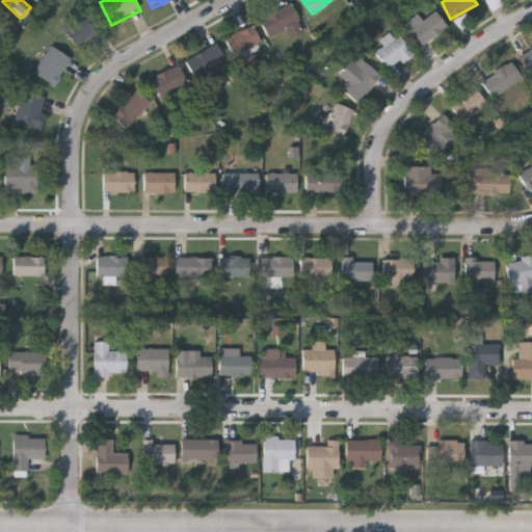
[(269,35),(259,20),(288,2),(303,29),(291,36),(285,27),(269,35)]
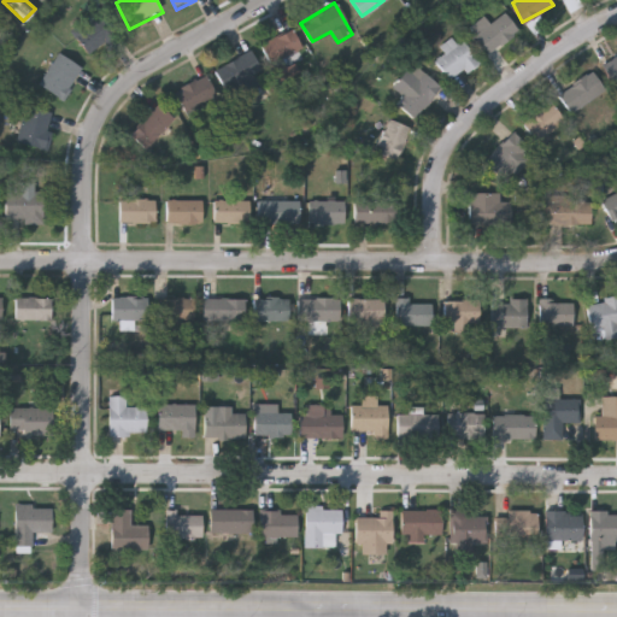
[(71,31),(101,9),(121,34),(90,57),(71,31)]
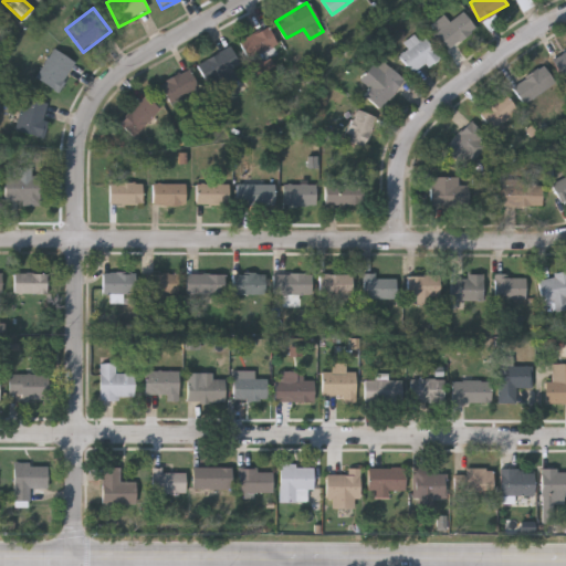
[(444,14),(450,21),(463,11),(475,27),(448,49),(429,25),(444,14)]
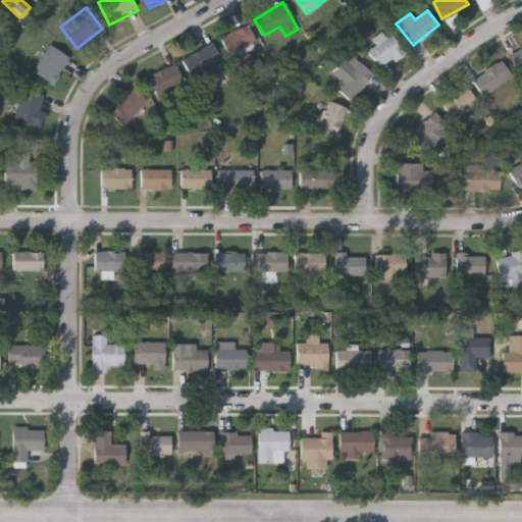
[(222,35),(248,24),(256,44),(247,48),(252,60),(236,67),(222,35)]
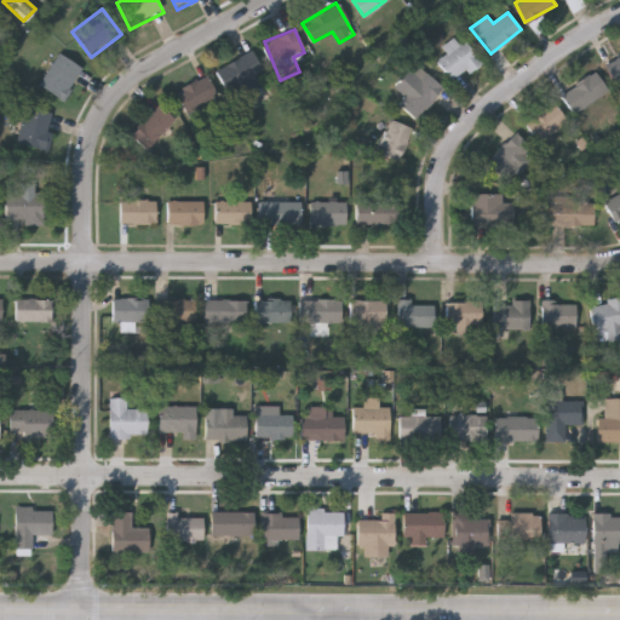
[(445,46),(464,34),(481,63),(451,80),(438,58),(448,52),(445,46)]
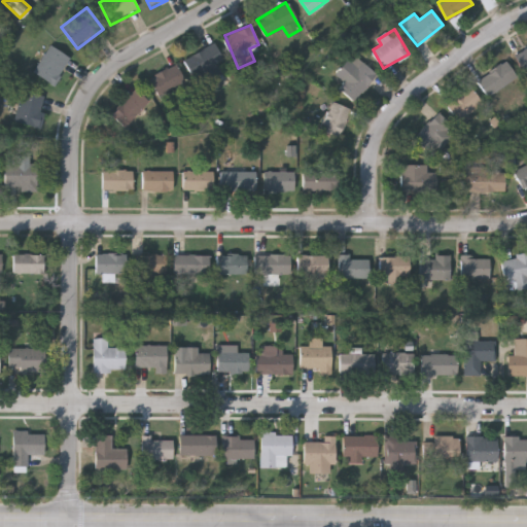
[(184,58),(215,42),(222,59),(214,63),(221,76),(199,88),(184,58)]
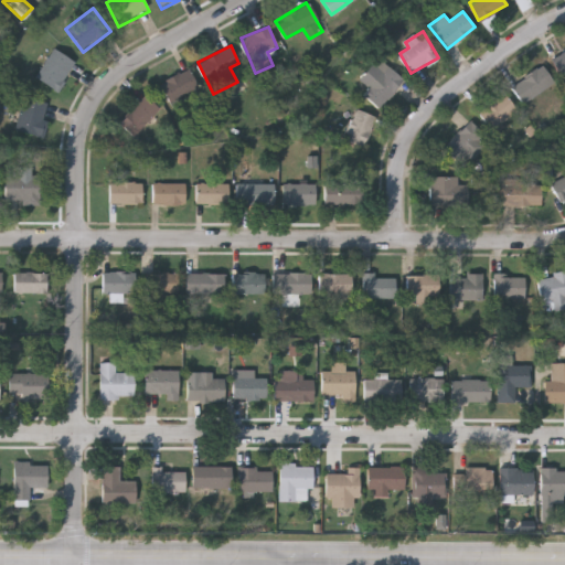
[(34,76),(53,46),(75,62),(56,91),(34,76)]
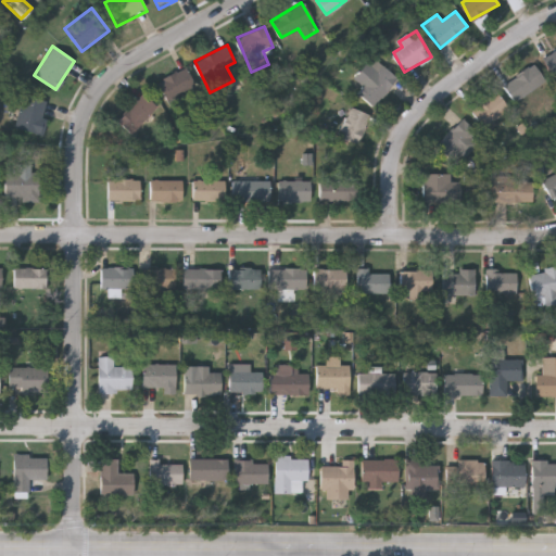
[(543,58),(555,49),(555,73),(554,75),(543,58)]
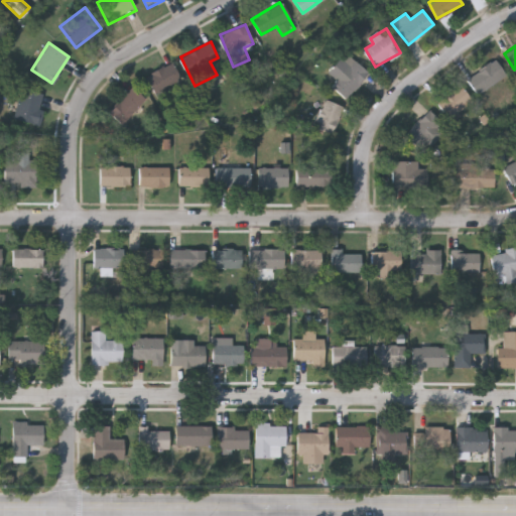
[(332,86),(337,80),(328,71),(346,51),(368,73),(345,97),(332,86)]
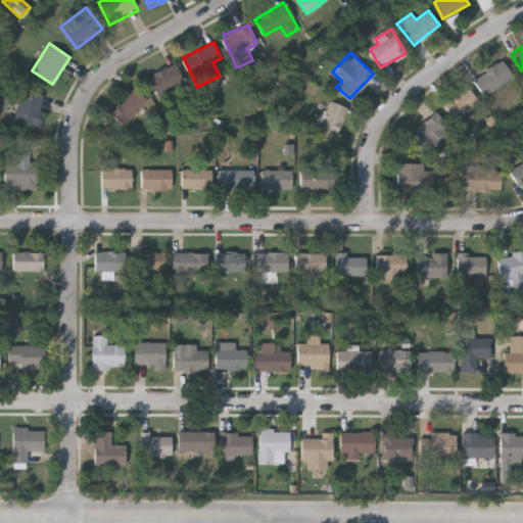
[(484,95),(473,80),(501,59),(512,75),(484,95)]
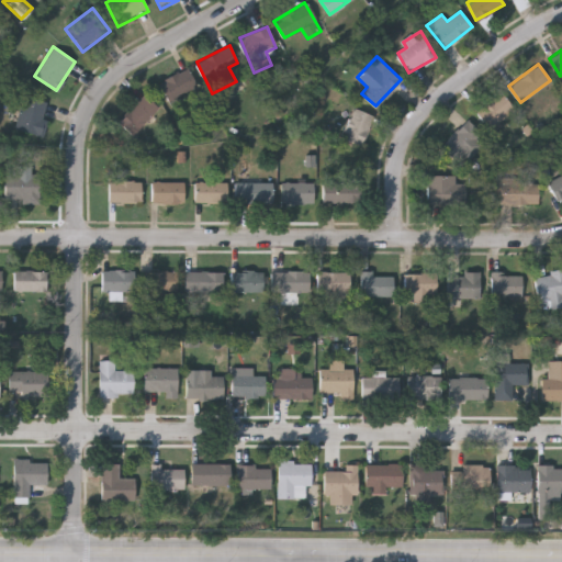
[(159,82),(186,67),(197,87),(170,101),(159,82)]
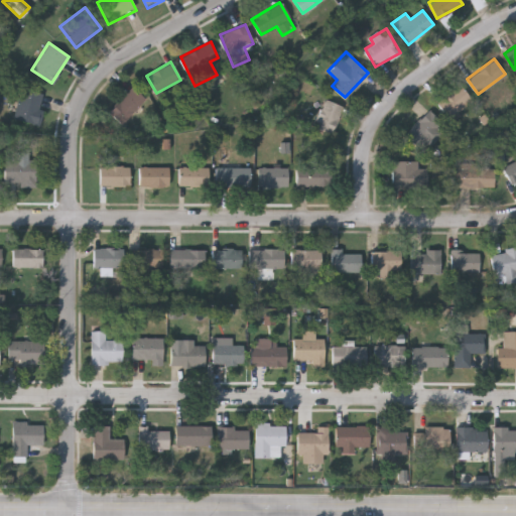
[(449,118),(437,101),(461,85),(473,102),(449,118)]
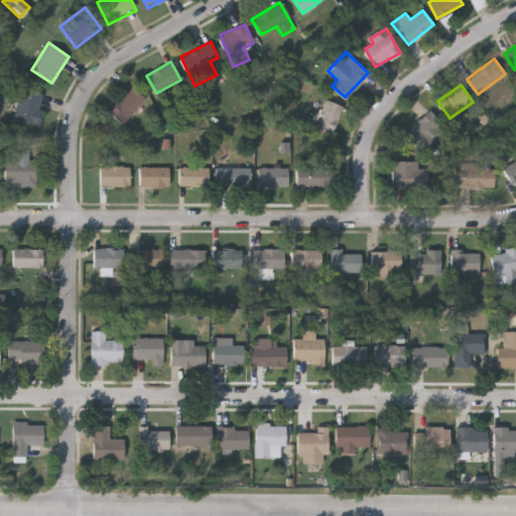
[(145,99),(121,123),(108,111),(133,86),(145,99)]
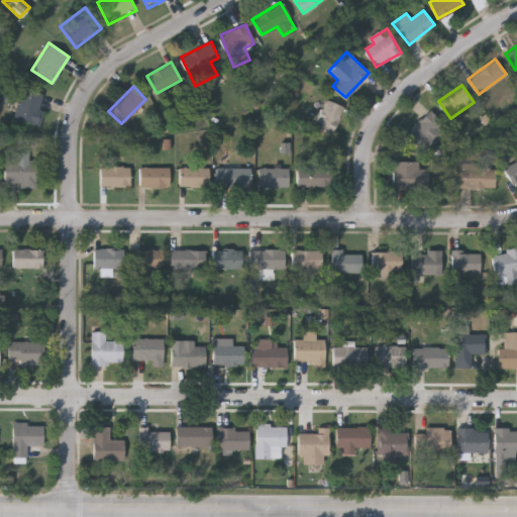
[(43,110),(39,125),(13,117),(21,87),(43,94),(38,108),(43,110)]
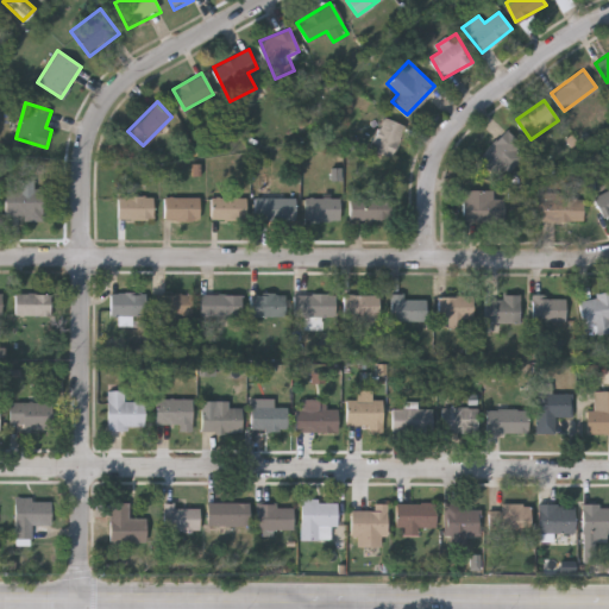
[(406,126),(391,157),(370,148),(384,117),(406,126)]
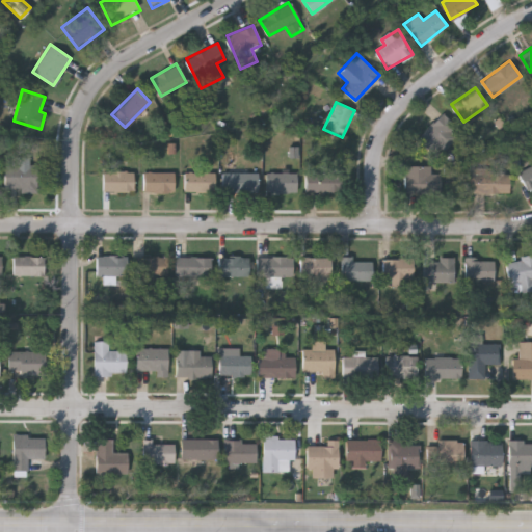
[(450,129),(456,142),(429,154),(419,129),(448,117),(452,128),(450,129)]
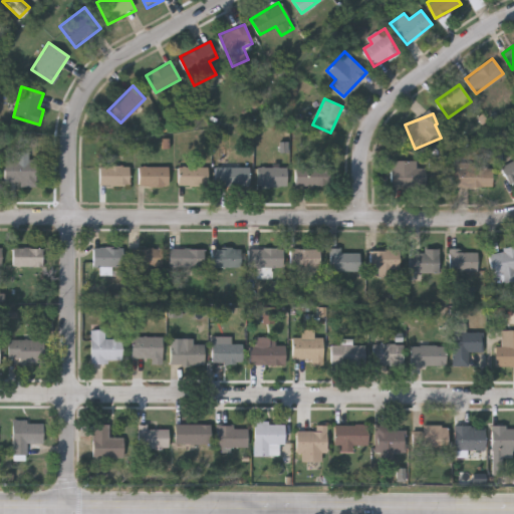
[(35,186),(18,186),(18,183),(4,183),(4,158),(35,158),(35,186)]
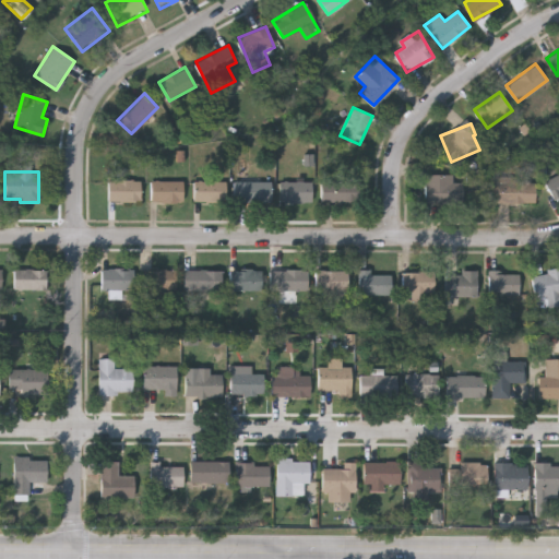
[(558,194),(554,198),(545,180),(558,173),(558,194)]
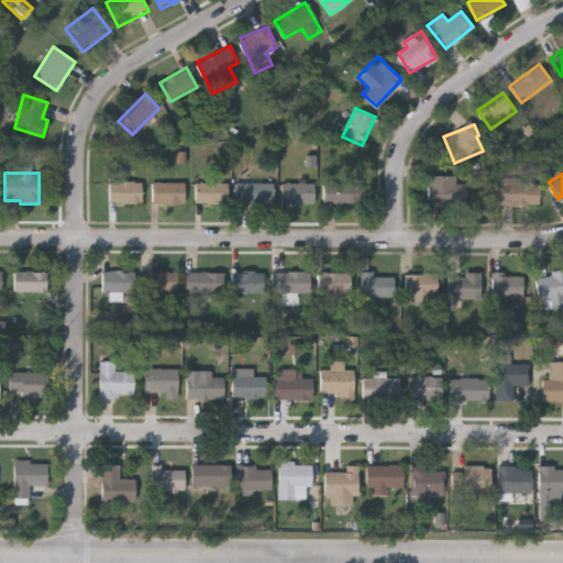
[(459,175),(459,205),(432,205),(432,175),(459,175)]
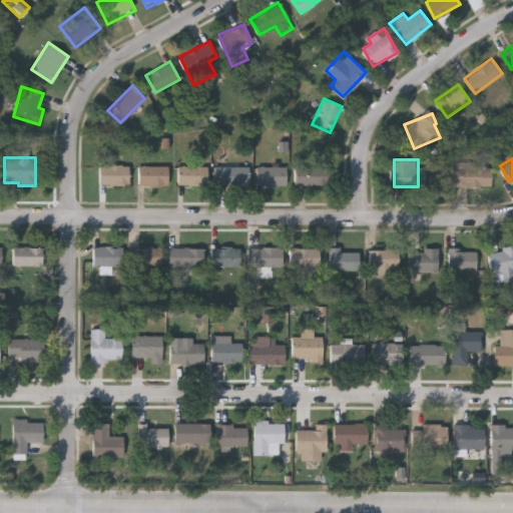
[(128,163),(128,184),(99,184),(99,163),(128,163)]
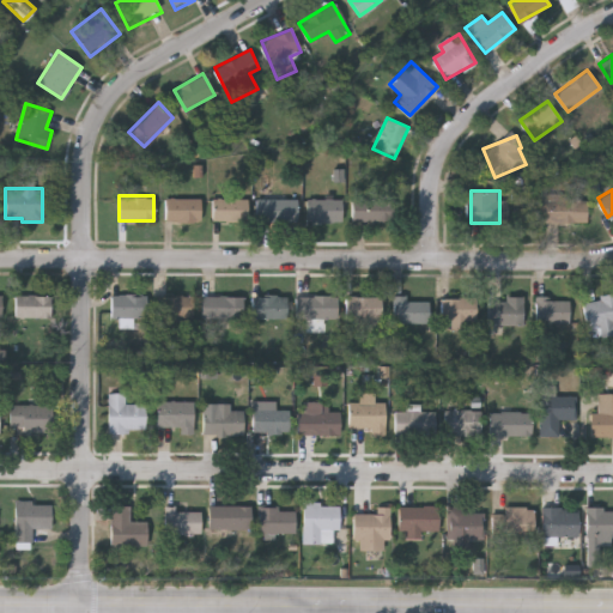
[(534,220),(534,195),(587,195),(587,220),(534,220)]
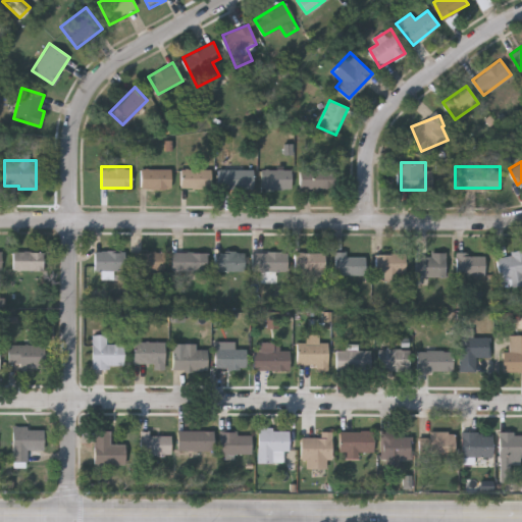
[(170,168),(170,188),(141,188),(141,168),(170,168)]
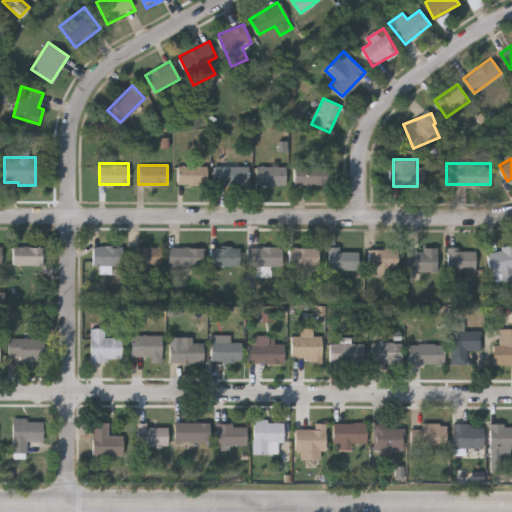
[(206,165),(206,183),(177,183),(177,165),(206,165)]
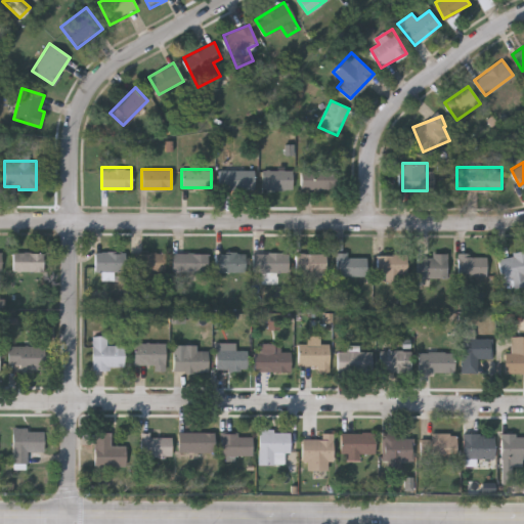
[(218,188),(218,169),(254,169),(254,188),(218,188)]
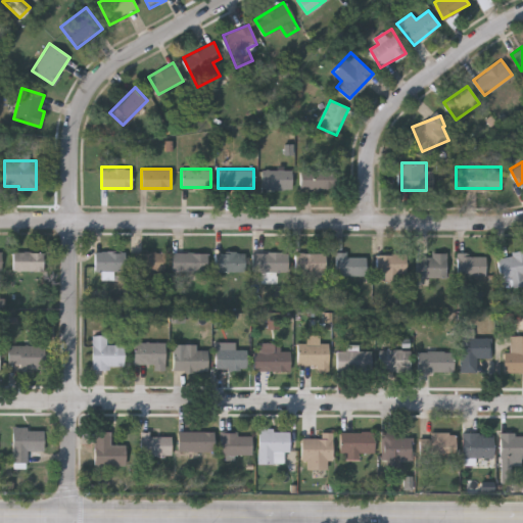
[(291,169),(291,189),(263,189),(263,169),(291,169)]
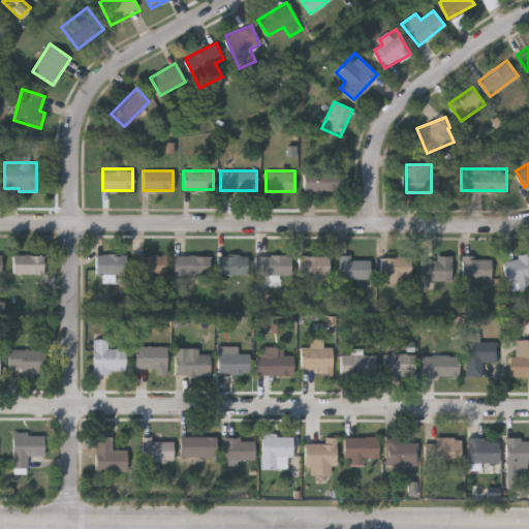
[(339,190),(304,190),(304,172),(339,172),(339,190)]
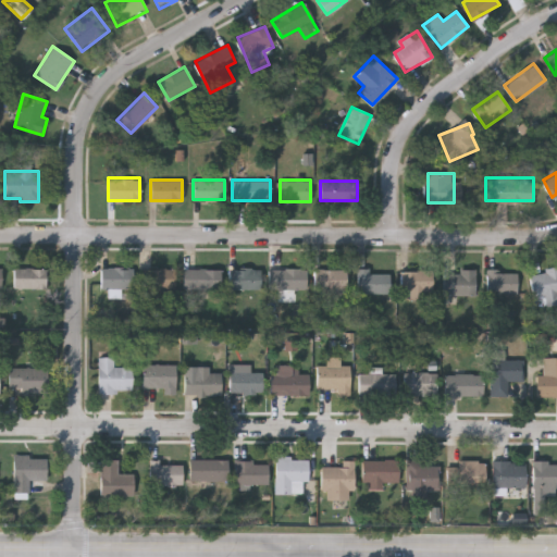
[(46,287),(13,287),(13,268),(46,268),(46,287)]
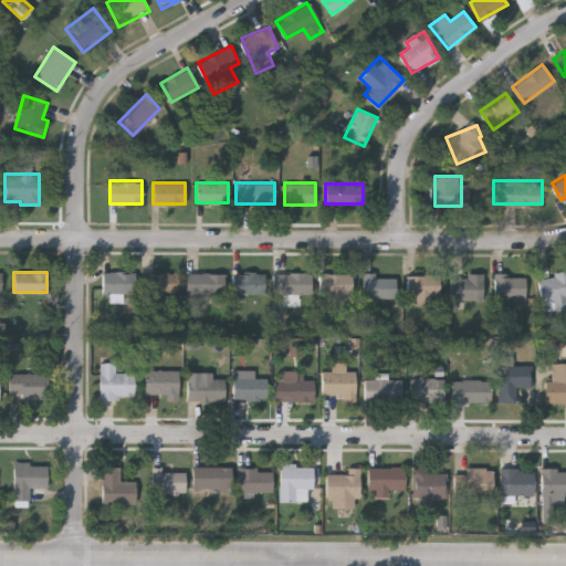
[(135,272),(135,292),(103,292),(103,272),(135,272)]
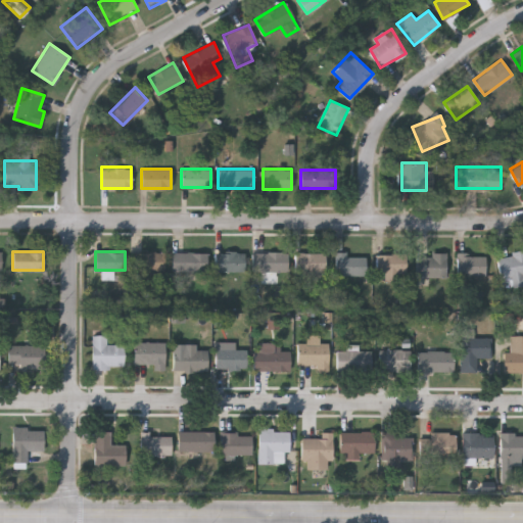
[(163,251),(163,272),(133,272),(133,251),(163,251)]
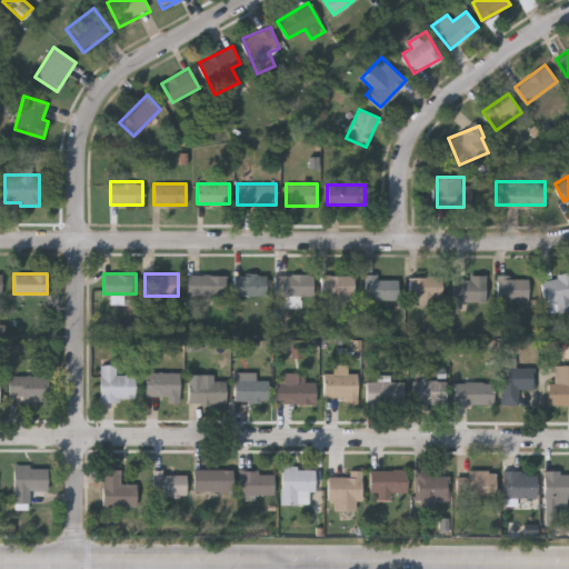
[(266,295),(233,295),(233,273),(266,273),(266,295)]
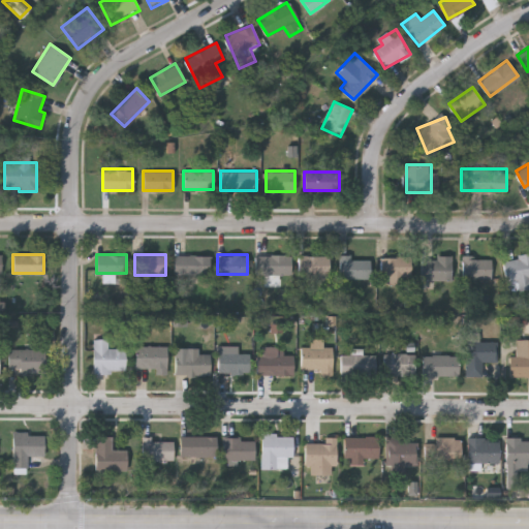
[(290,254),(290,275),(257,275),(257,254),(290,254)]
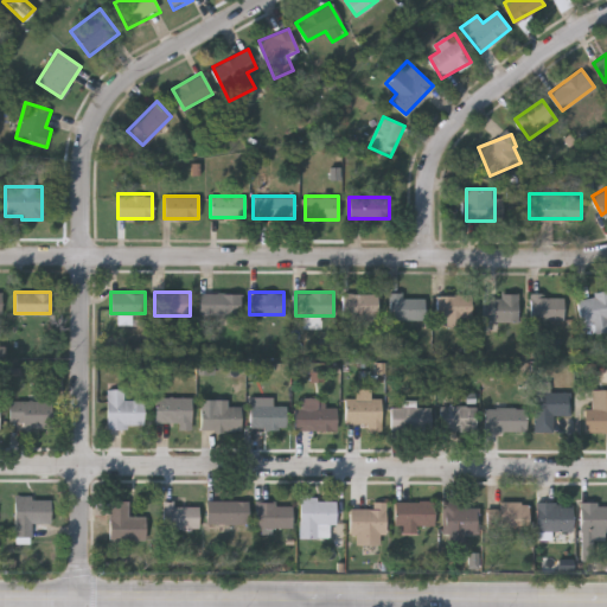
[(389,292),(402,292),(402,296),(423,296),(423,320),(389,320),(389,292)]
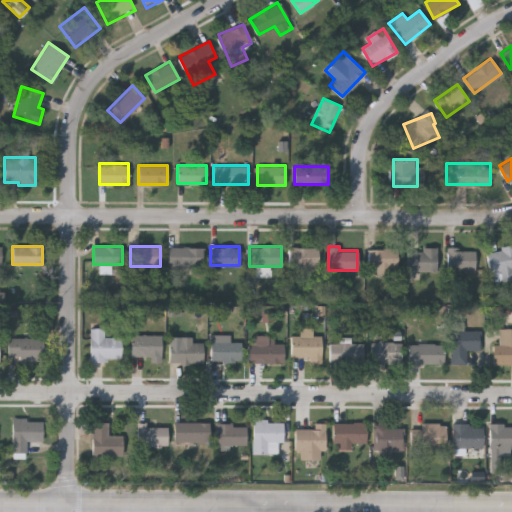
[(511,267),(511,268),(511,273),(490,276),(487,249),(511,246),(511,267)]
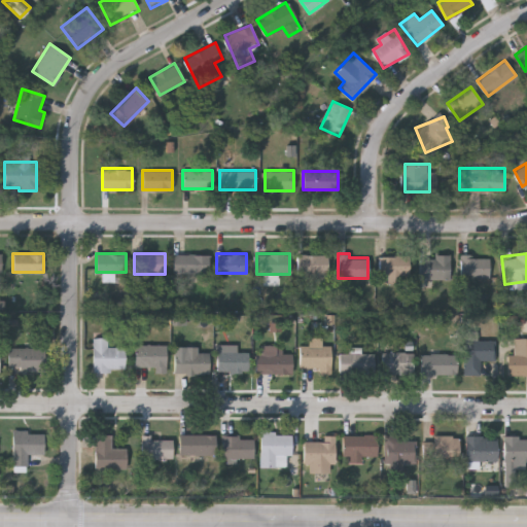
[(208,273),(173,273),(173,254),(208,254),(208,273)]
